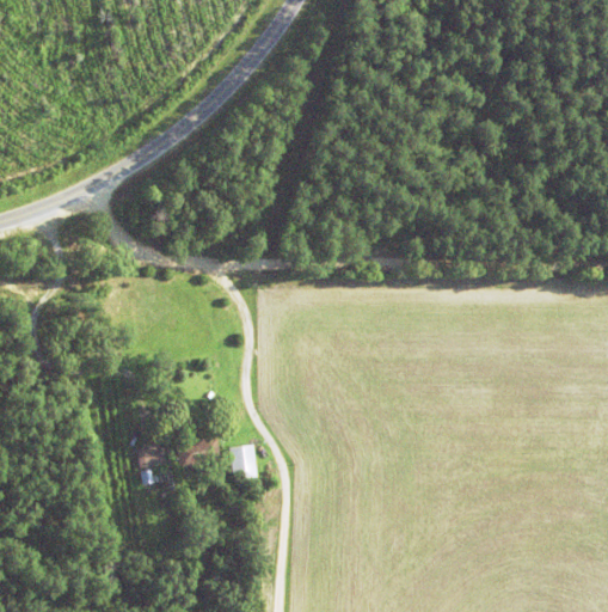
[(177,444),(219,438),(222,461),(180,467),(177,444)]
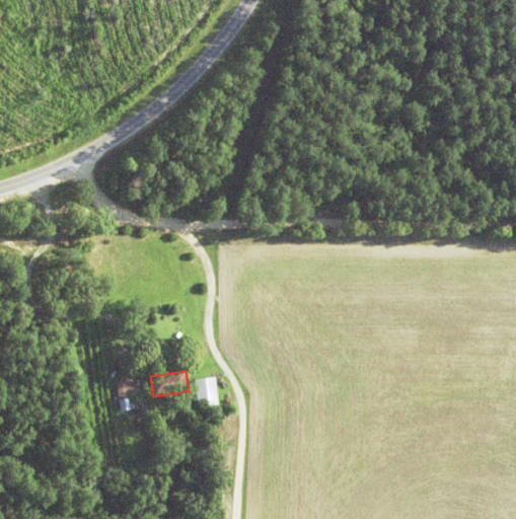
[(195,379),(216,377),(219,404),(198,408),(195,379)]
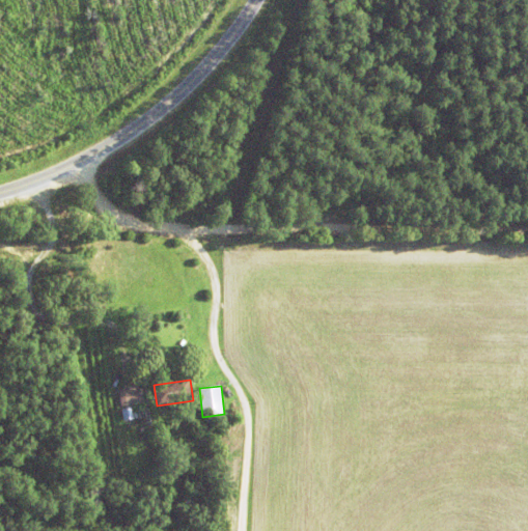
[(142,389),(144,400),(132,402),(132,404),(121,407),(119,389),(129,387),(130,391),(142,389)]
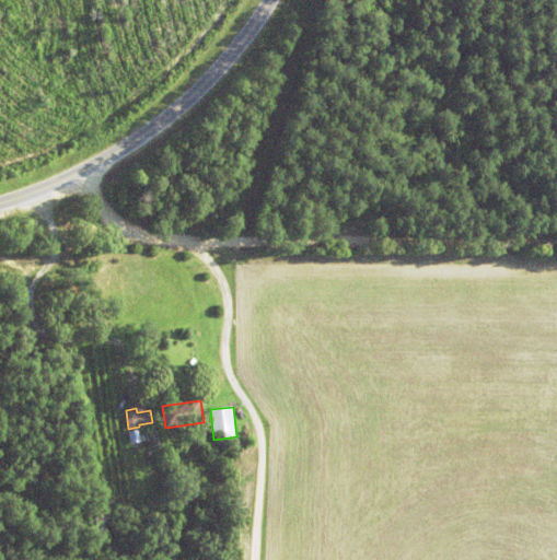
[(129,431),(139,430),(141,442),(131,444),(129,431)]
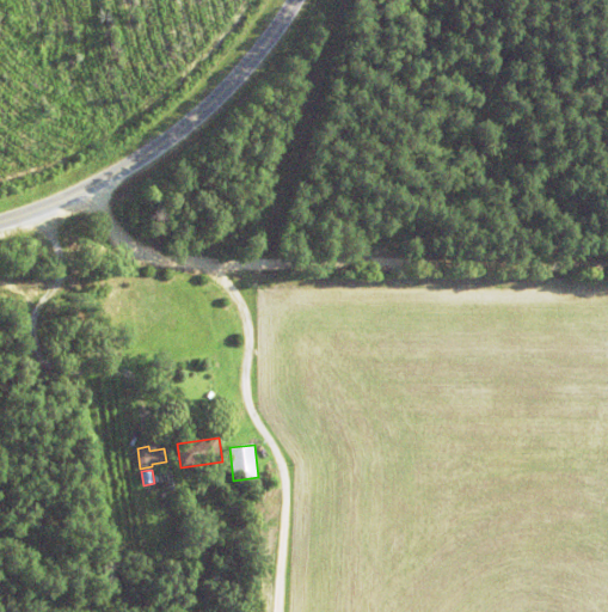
[(258,496),(274,496),(274,509),(258,509),(258,496)]
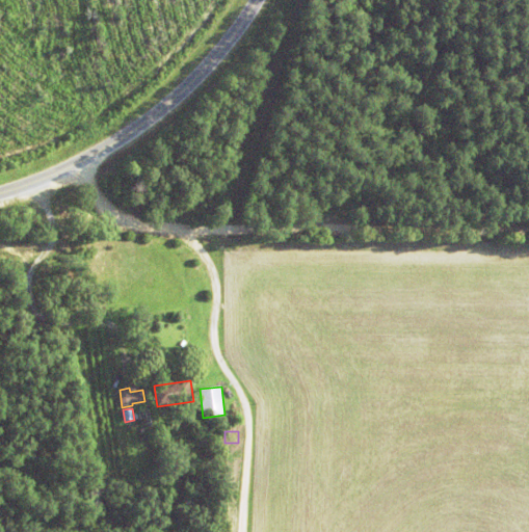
All buildings are outlined.
